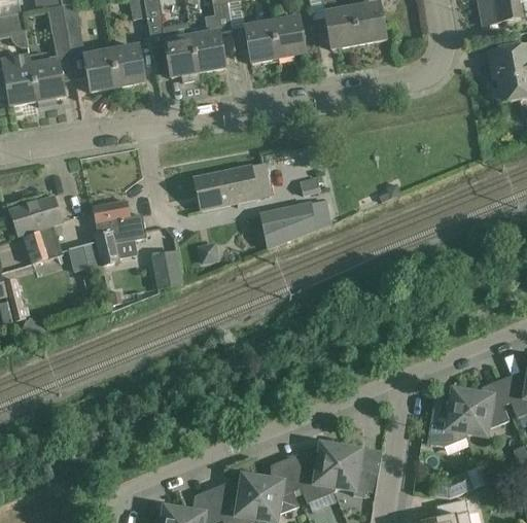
[(34,0),(36,9),(46,7),(62,5),(61,0),(34,0)]
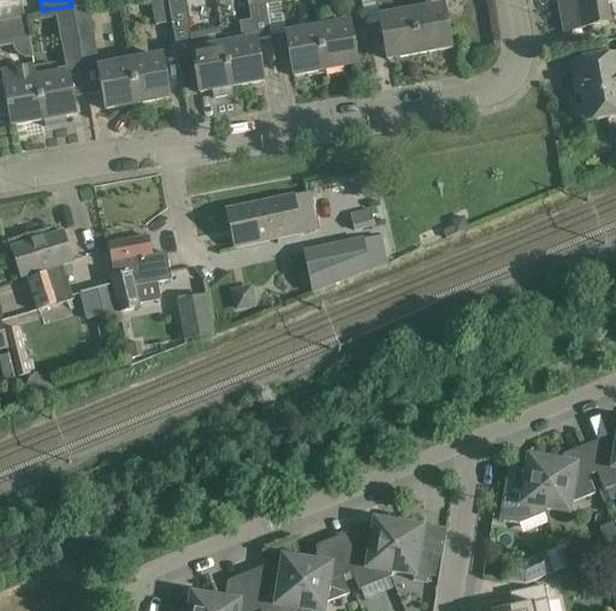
[(171,18),(167,0),(150,0),(154,22),(171,18)]
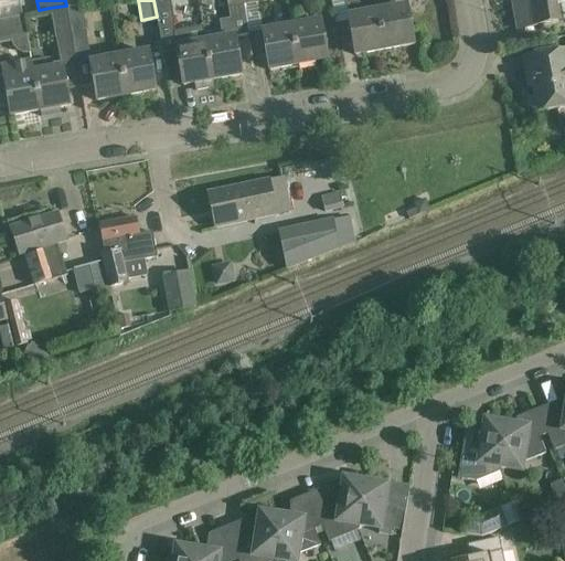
[(153,0),(157,17),(171,14),(169,0),(153,0)]
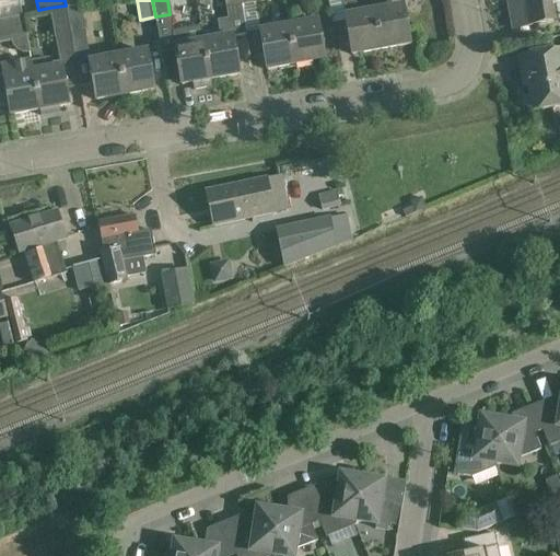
[(224,0),(228,15),(217,18),(220,35),(203,38),(210,77),(238,71),(232,33),(246,31),(241,1),(241,0),(224,0)]
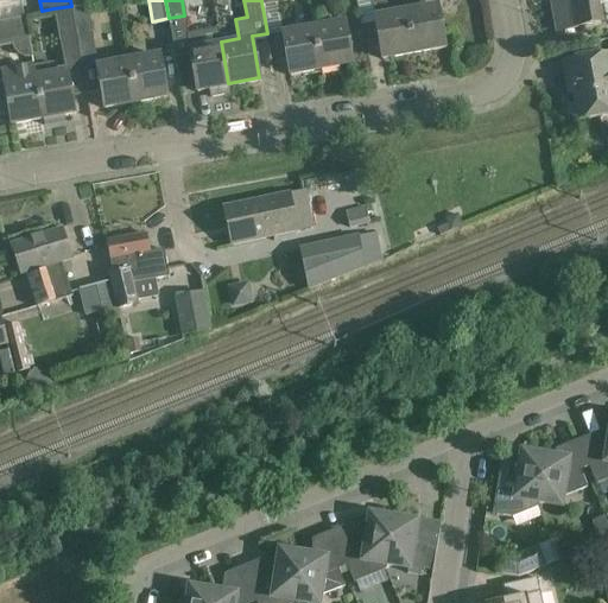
[(413,50),(406,10),(390,12),(386,0),(379,0),(372,1),(381,56),(413,50)]
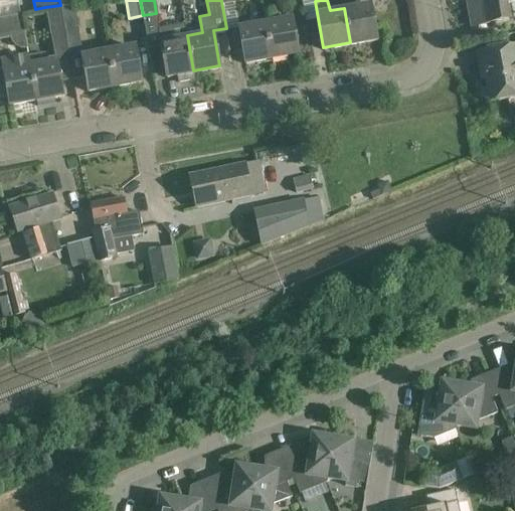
[(468,0),(472,24),(508,17),(505,0),(468,0)]
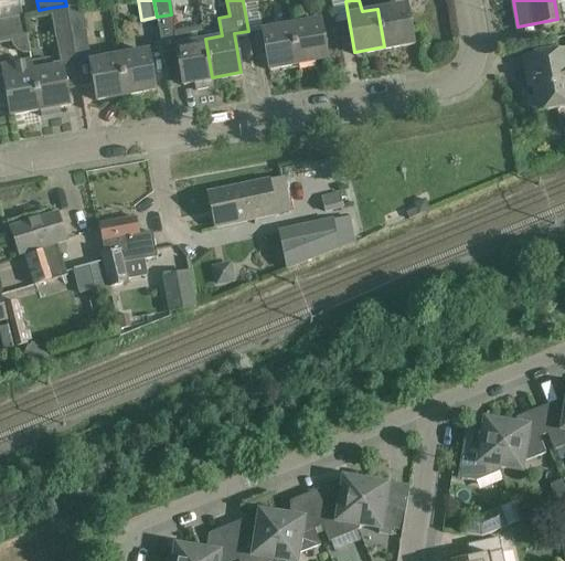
[(75,3),(66,6),(71,32),(72,34),(86,31),(86,30),(81,2),(76,3),(75,3)]
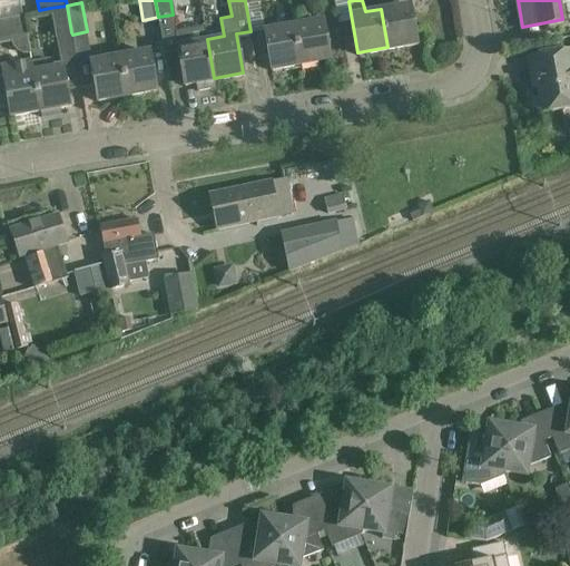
[(381,9),(387,47),(418,42),(410,3),(381,9)]
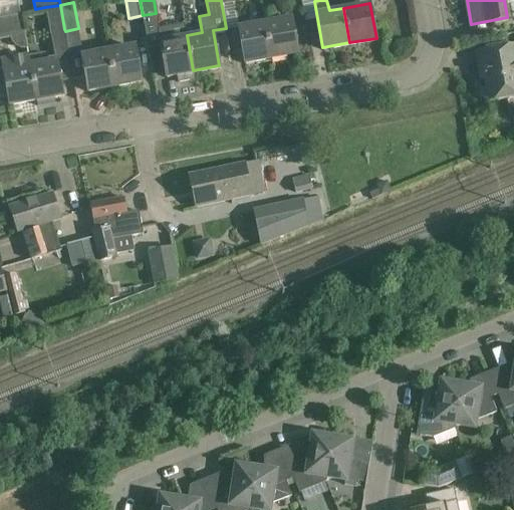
[(60,5),(45,7),(50,33),(65,31),(64,29),(60,5)]
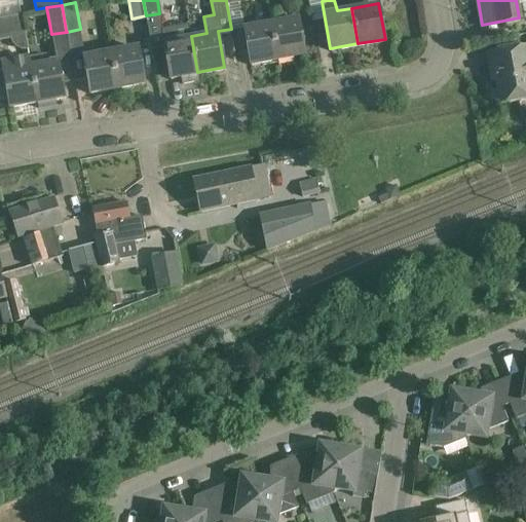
[(28,47),(22,13),(0,16),(0,37),(10,36),(12,42),(16,45),(21,47),(28,47)]
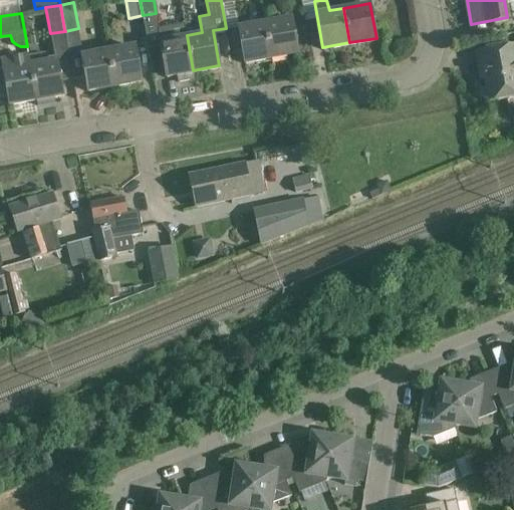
[(291,16),(265,21),(271,56),(298,52),(291,16)]
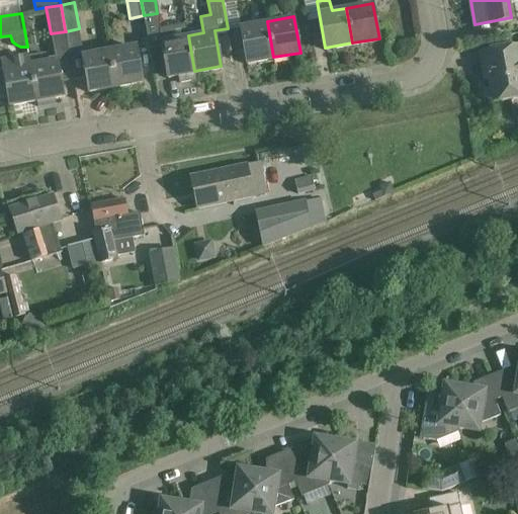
[(194,71),(188,35),(185,21),(159,26),(161,40),(167,76),(178,74),(179,81),(195,79),(194,71)]
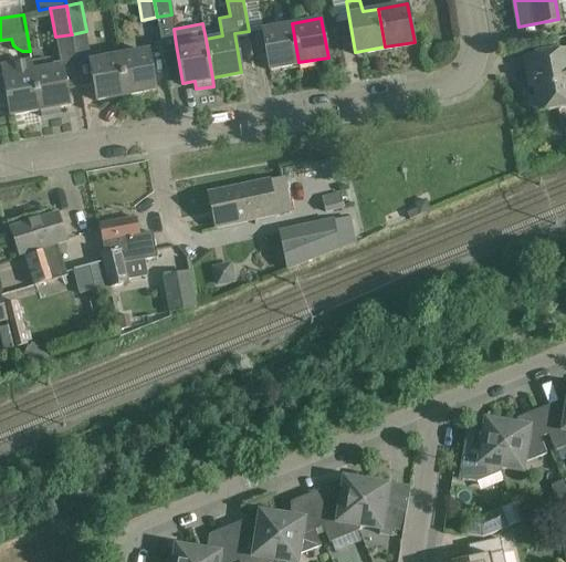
[(299,62),(292,23),(262,29),(269,68),(299,62)]
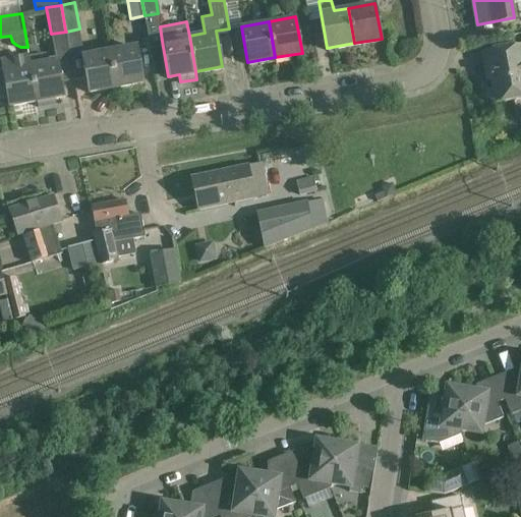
[(520,43),(481,50),(484,66),(489,65),(491,76),(486,77),(487,79),(491,78),(496,101),(520,96),(520,43)]
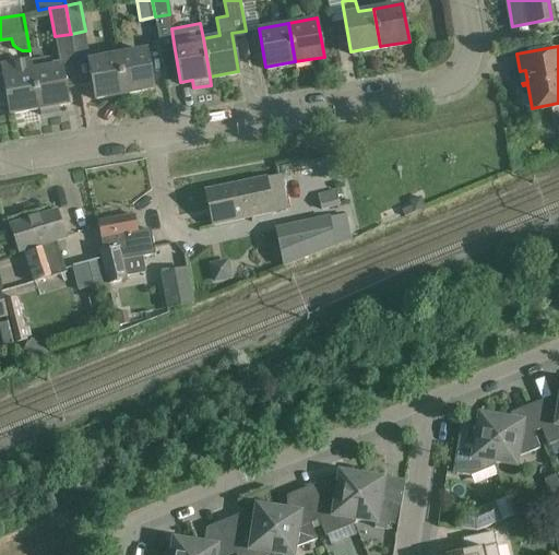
[(146,48),(118,54),(125,92),(154,86),(146,48)]
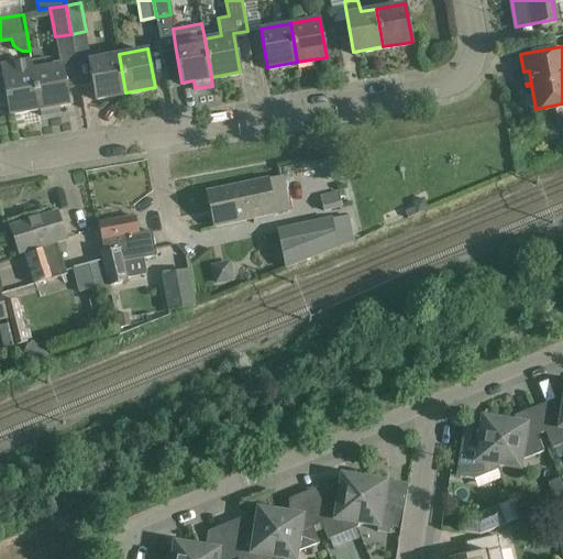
[(119,54),(76,62),(80,84),(94,81),(96,98),(125,92),(119,54)]
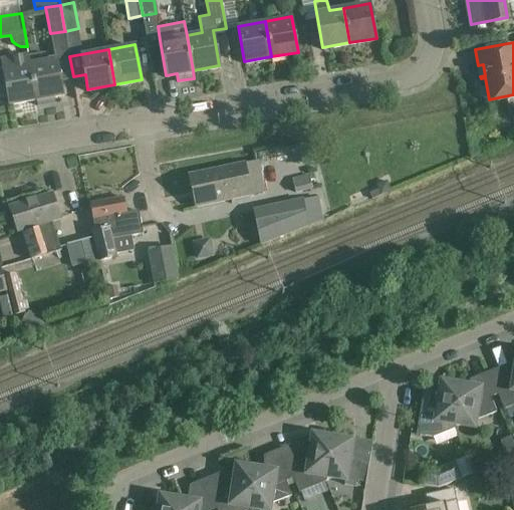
[(28,54),(36,98),(37,104),(55,101),(54,95),(63,93),(60,79),(73,76),(69,56),(46,60),(44,50),(29,54),(28,54)]
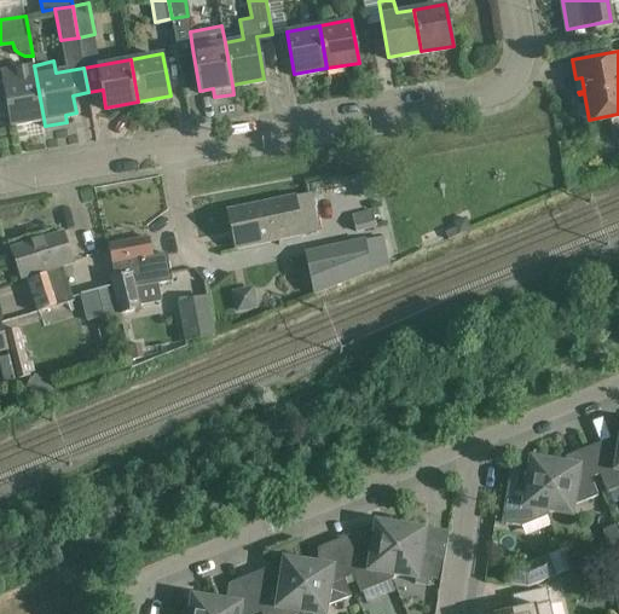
[(5,85),(0,86),(3,100),(7,99),(11,125),(44,119),(34,65),(3,70),(5,82),(4,82),(5,85)]
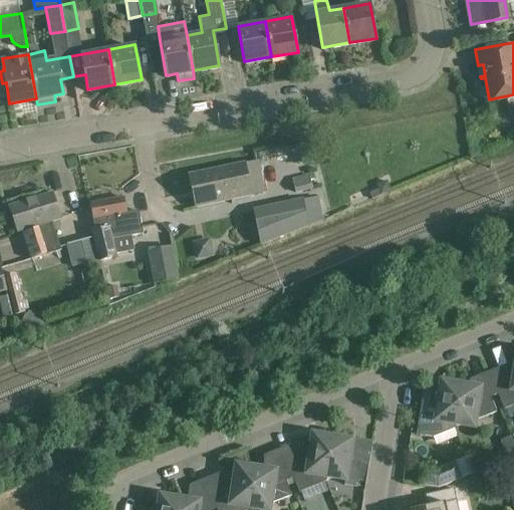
[(264,191),(257,159),(189,173),(196,205),(264,191)]
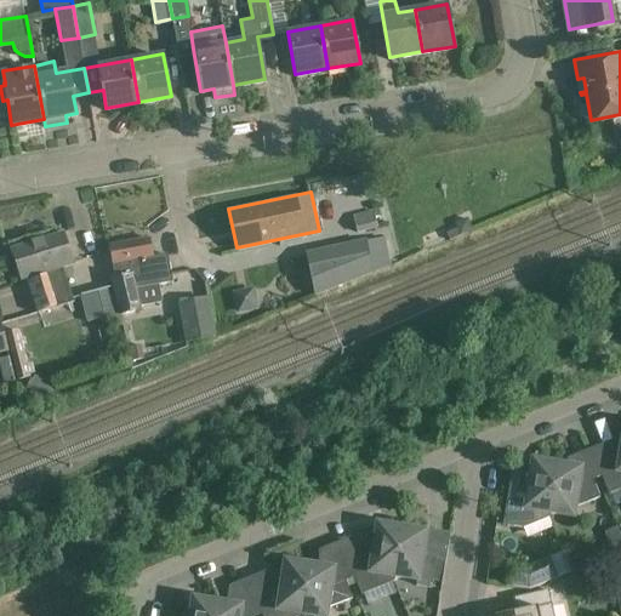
[(377,224),(372,207),(353,212),(358,229),(377,224)]
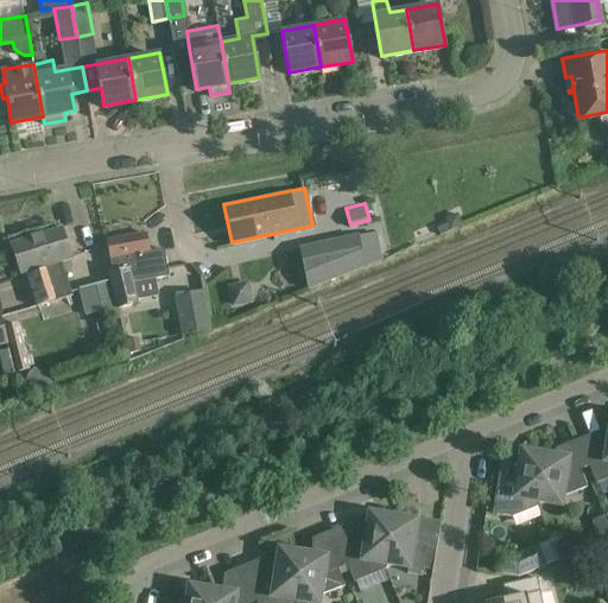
[(448,221),(437,226),(441,233),(463,223),(457,210),(450,214),(448,221)]
